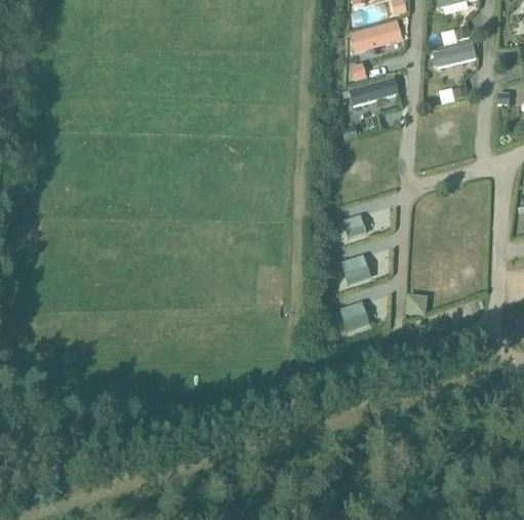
[(395,17),(348,31),(353,50),(400,37),(395,17)]
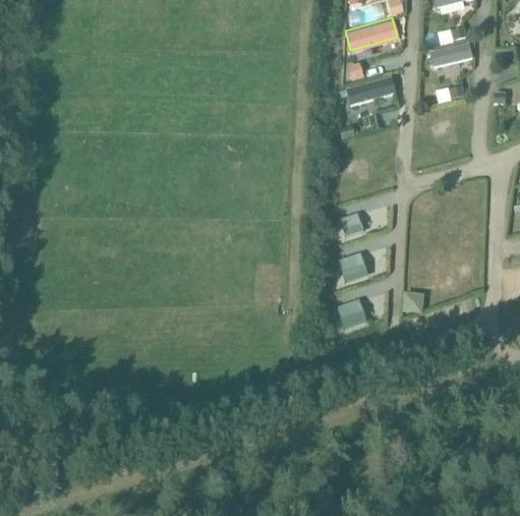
[(469,41),(429,51),(434,66),(472,56),(469,41)]
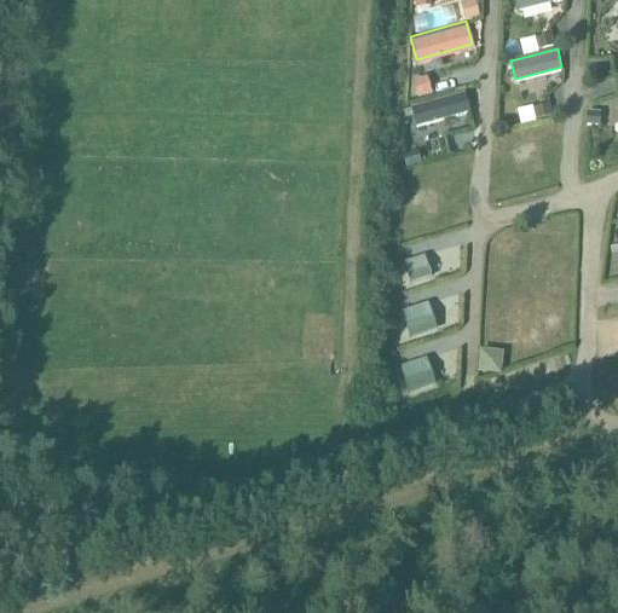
[(463,90),(410,104),(415,123),(468,109),(463,90)]
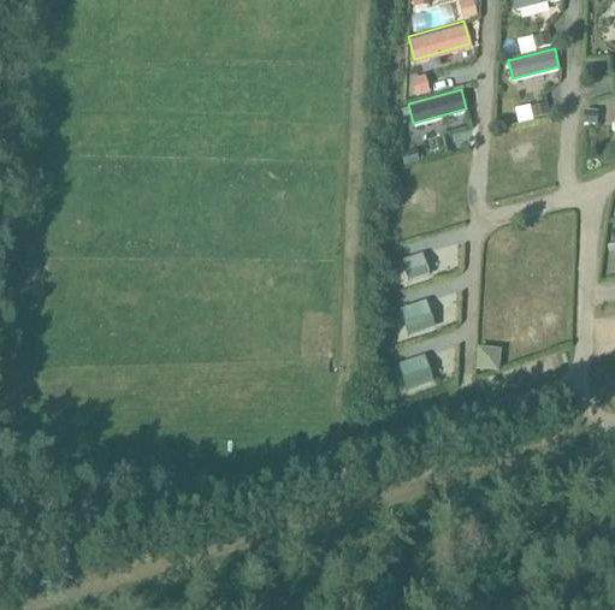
[(412,220),(413,231),(442,227),(441,217),(412,220)]
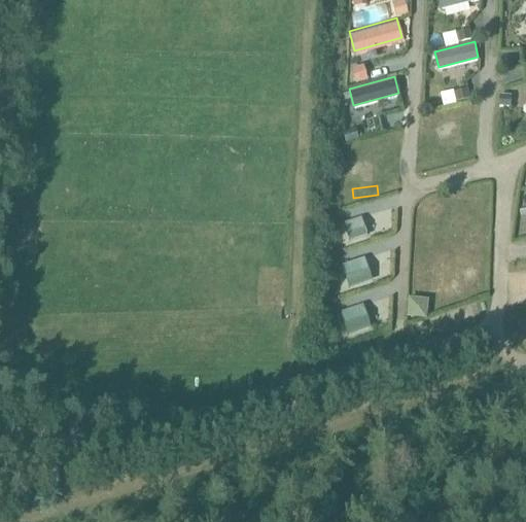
[(349,239),(367,233),(361,213),(343,219),(349,239)]
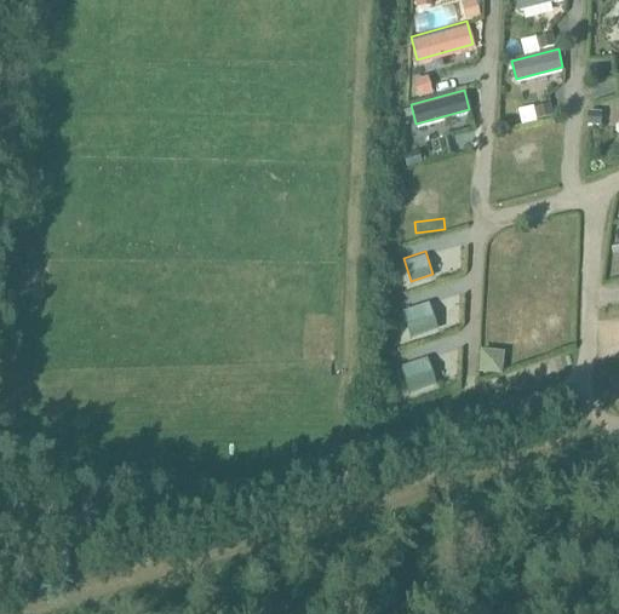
[(411,336),(439,327),(430,299),(402,308),(411,336)]
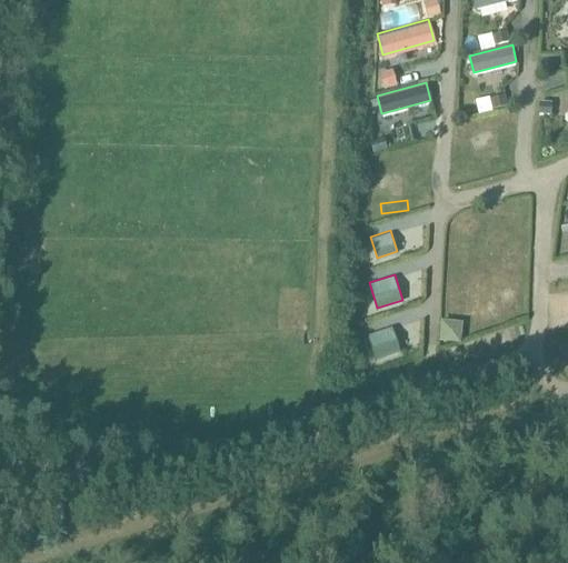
[(376,359),(401,351),(392,325),(367,333),(376,359)]
